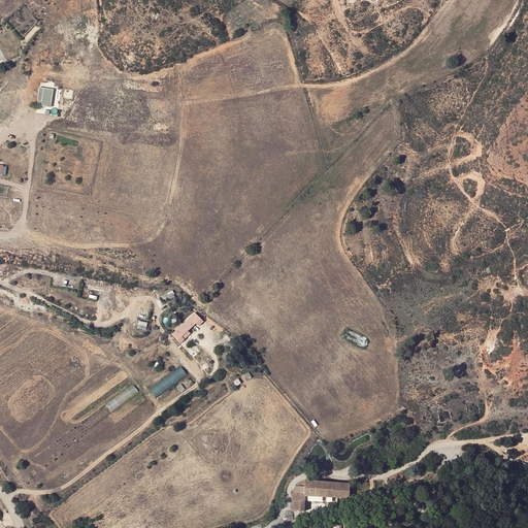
[(42,101),(42,105),(53,106),(53,88),(39,87),(38,101),(42,101)]
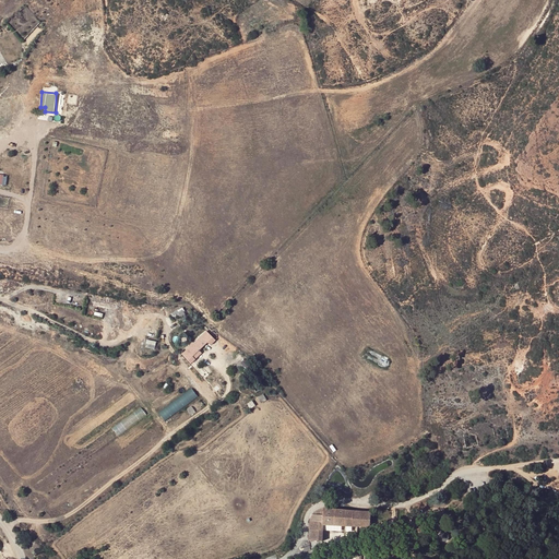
[(174,319),(187,314),(185,308),(171,312),(174,319)]
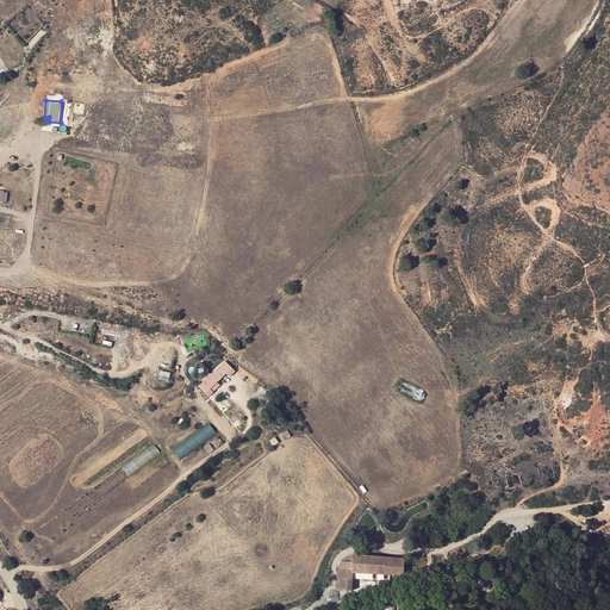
[(209,397),(235,369),(225,360),(198,386),(209,397)]
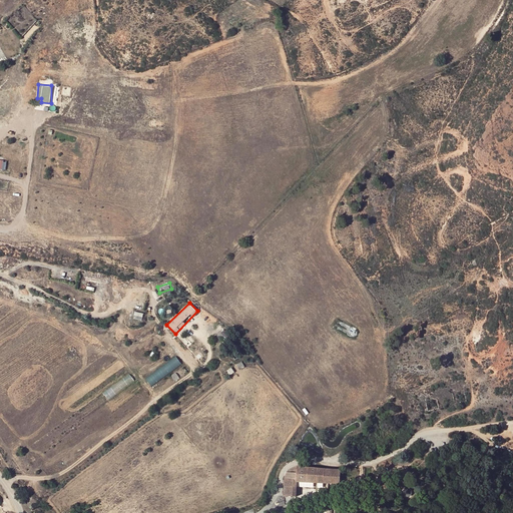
[(143,320),(144,313),(136,311),(134,319),(143,320)]
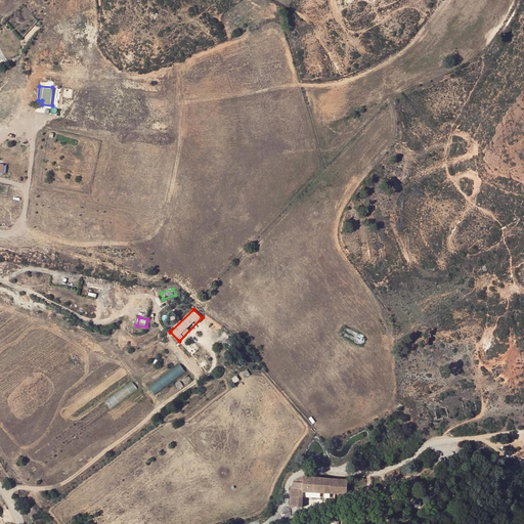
[(225,341),(231,350),(235,347),(229,338),(225,341)]
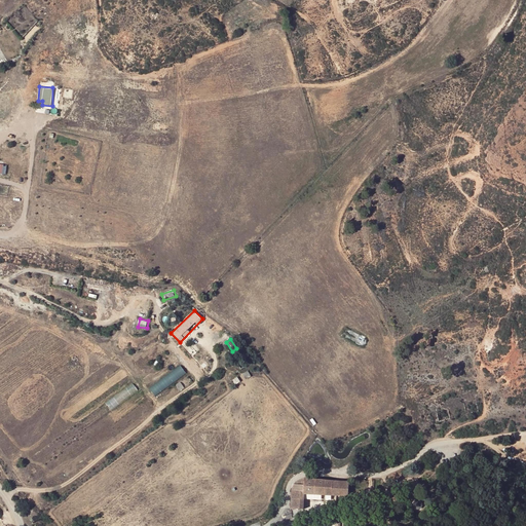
[(155,396),(187,373),(181,365),(150,387),(155,396)]
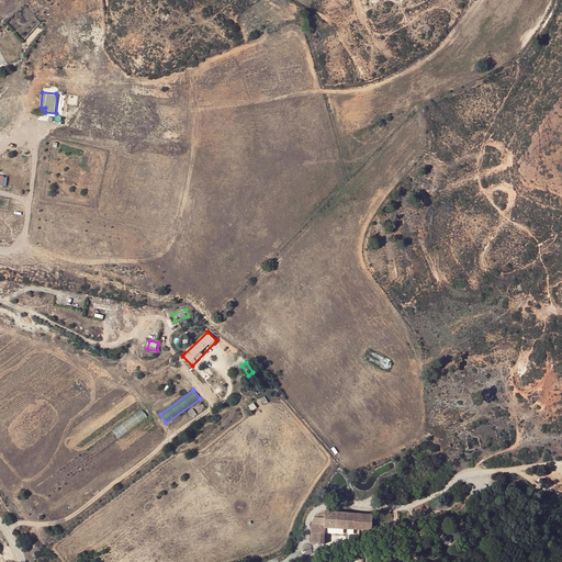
[(323,507),(312,517),(307,539),(317,540),(321,526),(368,527),(368,524),(404,526),(405,515),(401,515),(402,512),(377,509),(377,512),(355,510),(355,504),(347,504),(346,508),(323,507)]
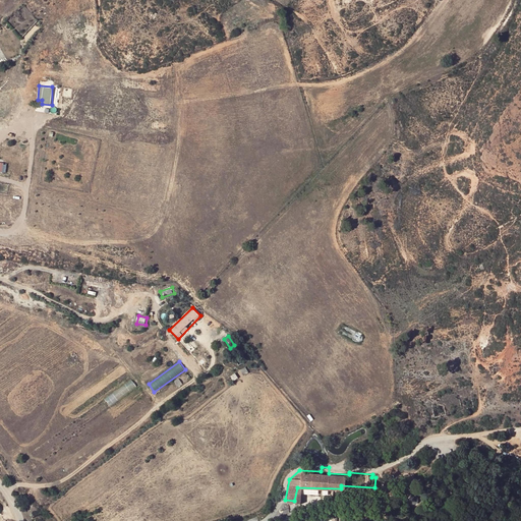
[(414,495),(409,501),(415,506),(420,500),(414,495)]
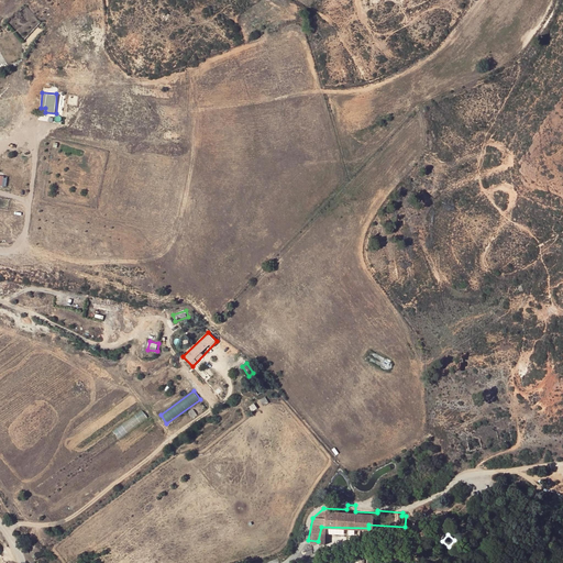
[(337,536),(331,543),(334,545),(332,548),(334,550),(340,543),(341,544),(344,540),(337,536)]
